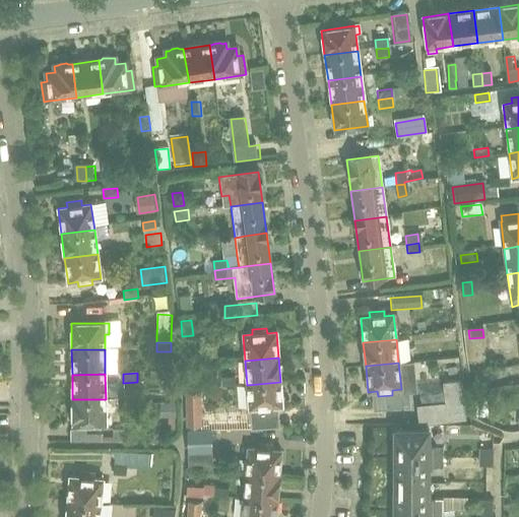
[(239,387),(238,378),(223,379),(224,388),(239,387)]
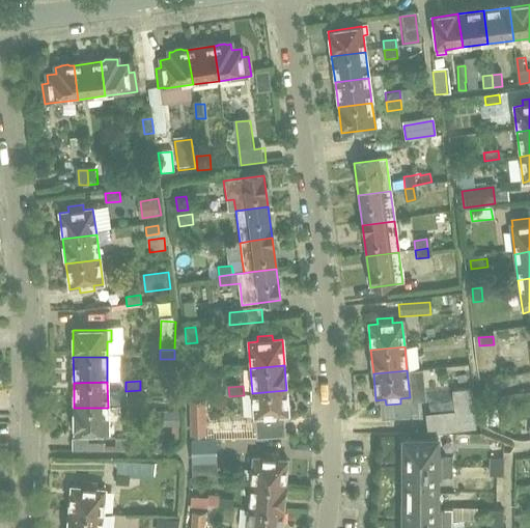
[(219,392),(219,387),(208,387),(210,396),(220,395),(219,392)]
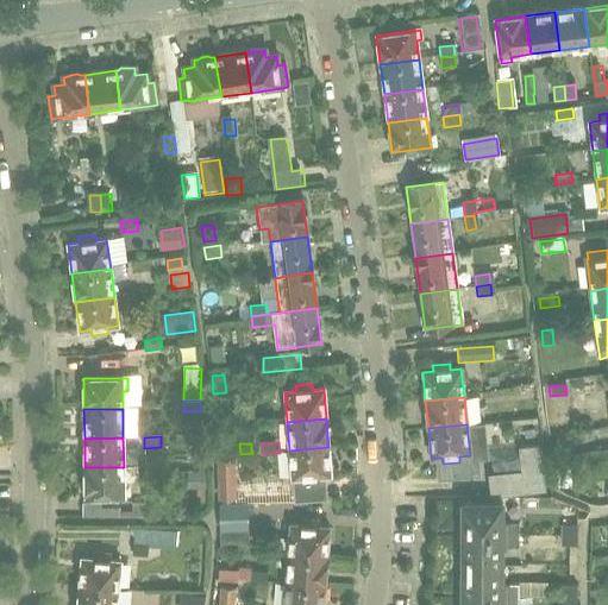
[(328,447),(289,451),(292,479),(302,478),(302,484),(320,483),(319,477),(330,477),(328,447)]
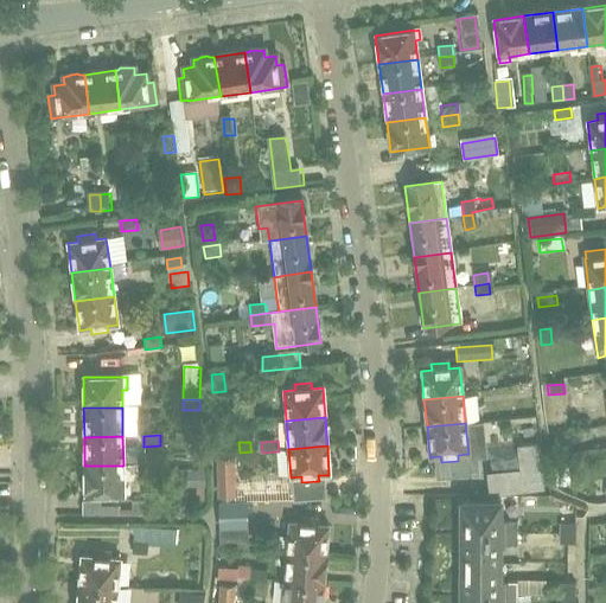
[(605,449),(578,454),(579,463),(605,460),(605,449)]
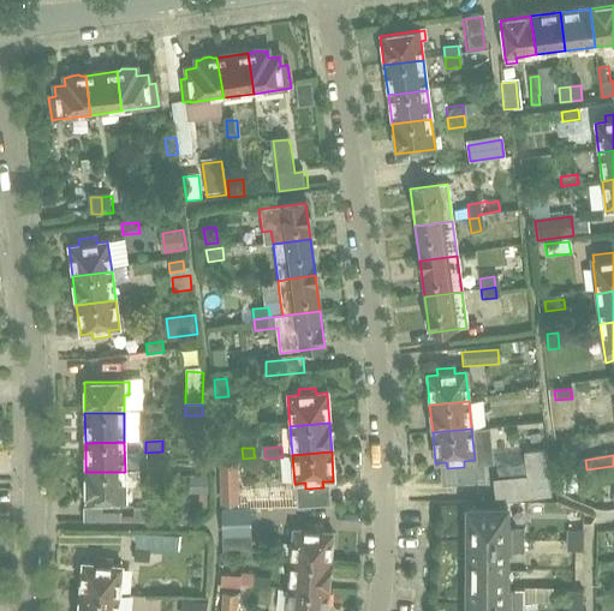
[(220,504),(237,503),(236,465),(219,466),(220,504)]
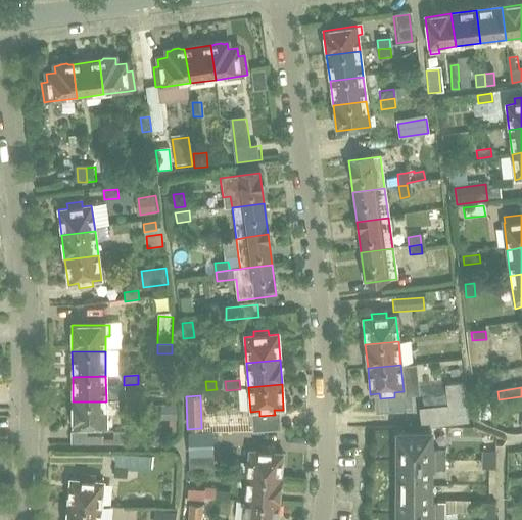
[(139,410),(139,400),(125,400),(125,410),(139,410)]
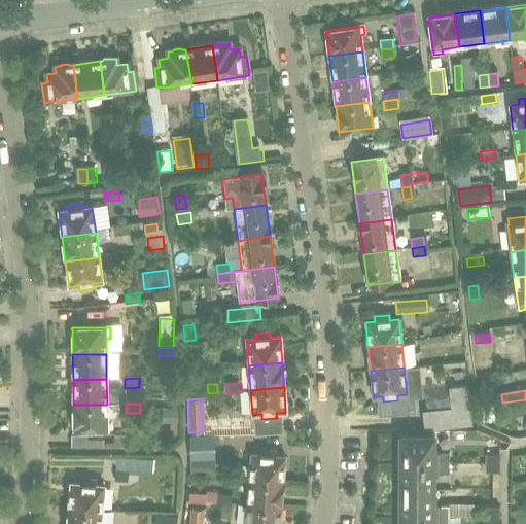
[(107,405),(73,405),(73,430),(107,429),(111,429),(111,421),(107,421),(107,405)]
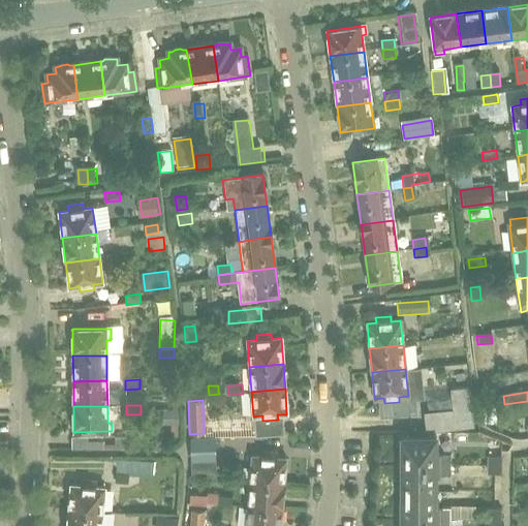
[(178,419),(178,412),(168,412),(161,412),(161,426),(168,426),(177,426),(178,419)]
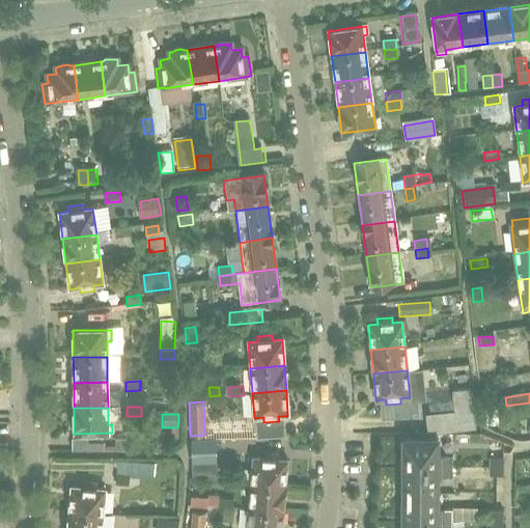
[(128,451),(128,438),(115,438),(115,451),(128,451)]
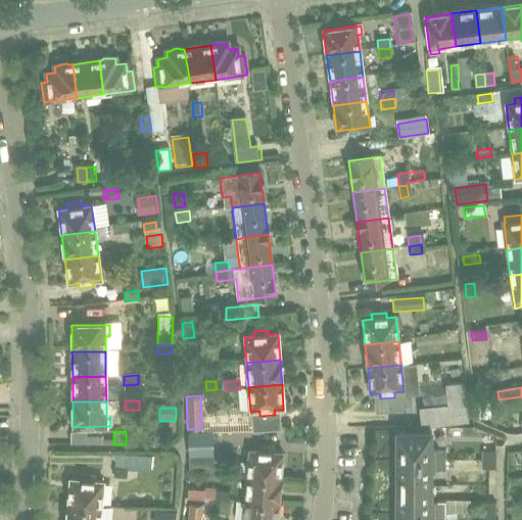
[(444,460),(444,450),(430,450),(430,433),(397,433),(397,459),(438,460),(444,460)]
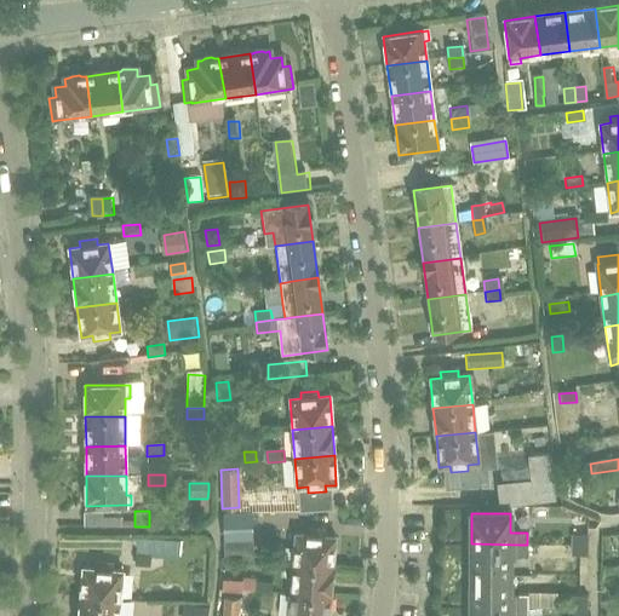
[(224,557),(252,559),(251,514),(223,516),(224,557)]
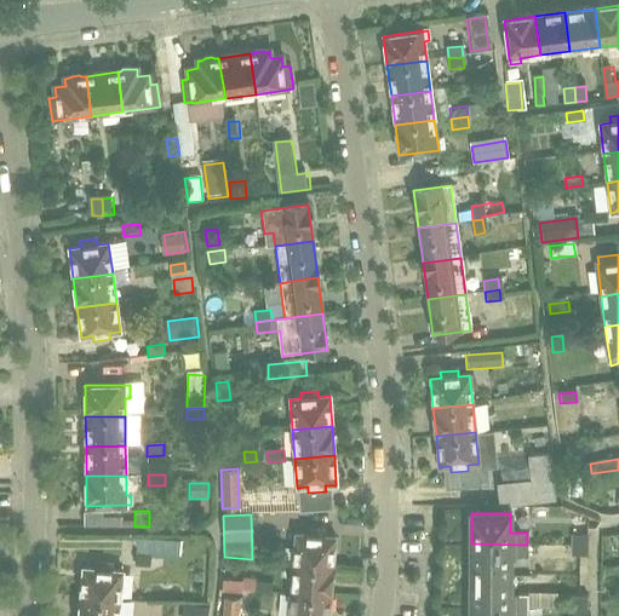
[(122,529),(122,519),(105,519),(105,529),(122,529)]
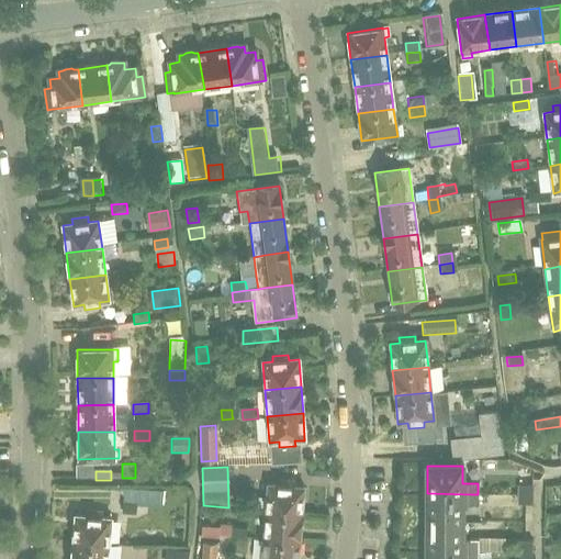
[(266,512),(302,515),(303,489),(293,488),(294,482),(278,481),(278,487),(267,485),(266,512)]
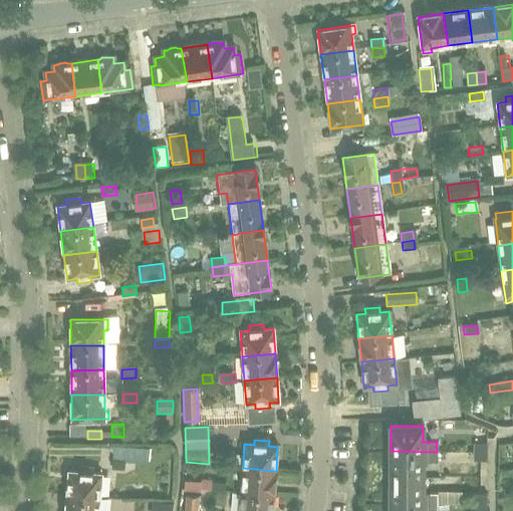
[(474,453),(486,453),(486,444),(474,444),(474,453)]
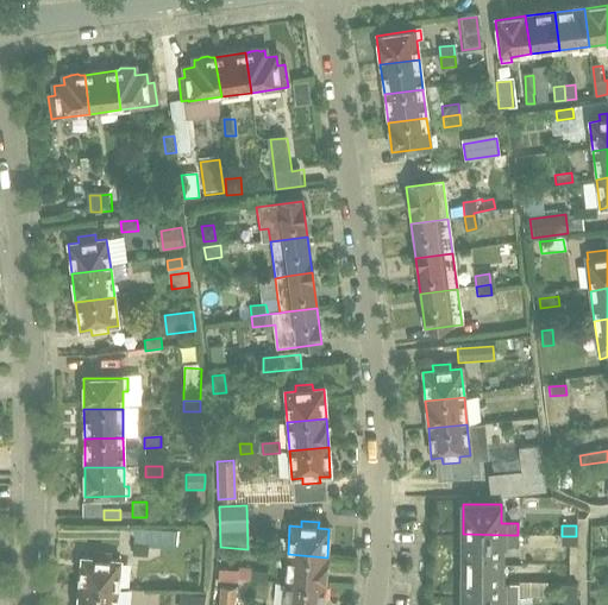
[(162,534),(136,531),(135,558),(151,559),(151,549),(161,550),(162,534)]
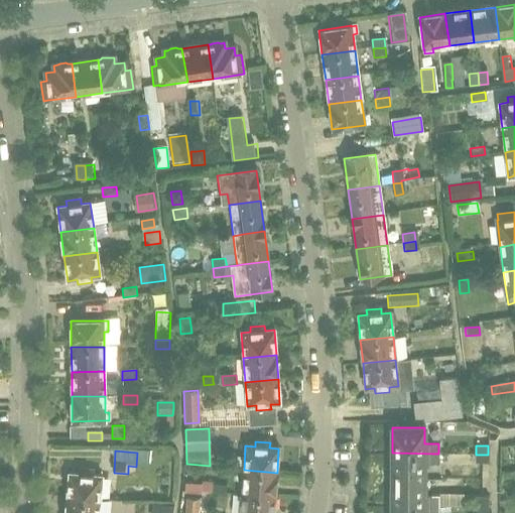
[(438,454),(432,454),(392,453),(392,480),(424,480),(424,465),(438,465),(438,454)]
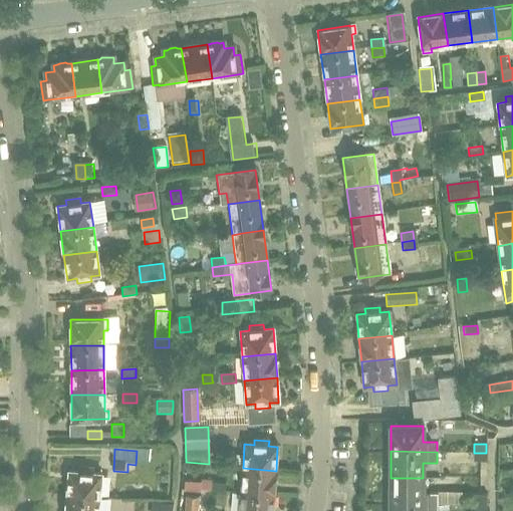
[(486,462),(486,453),(474,453),(474,462),(486,462)]
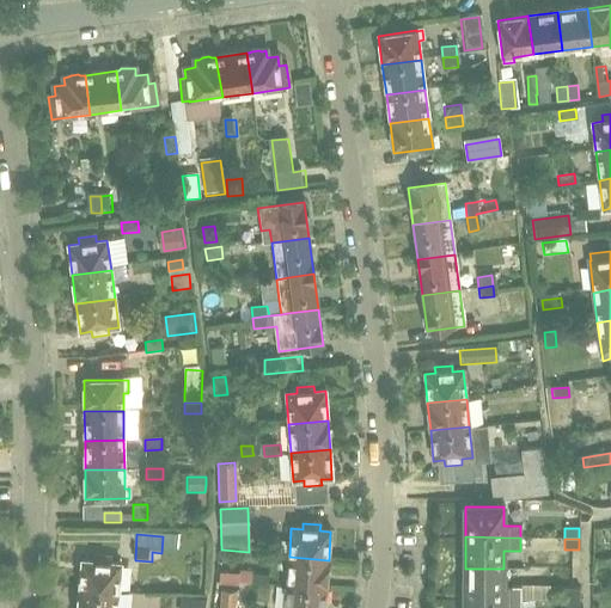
[(79,590),(118,594),(121,565),(110,564),(111,558),(93,557),(93,563),(81,562),(79,590)]
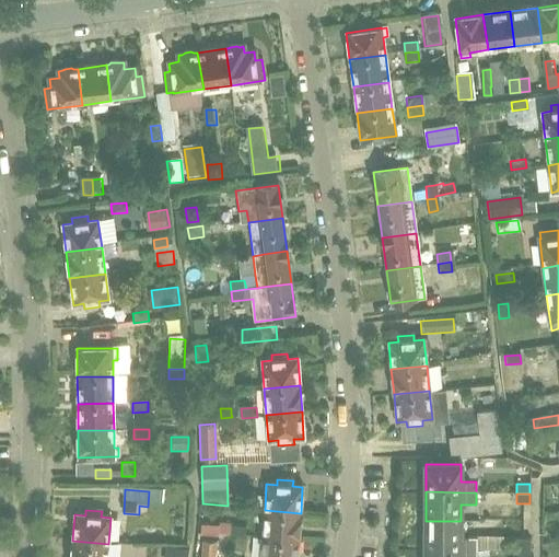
[(299,540),(301,513),(265,510),(263,537),(299,540)]
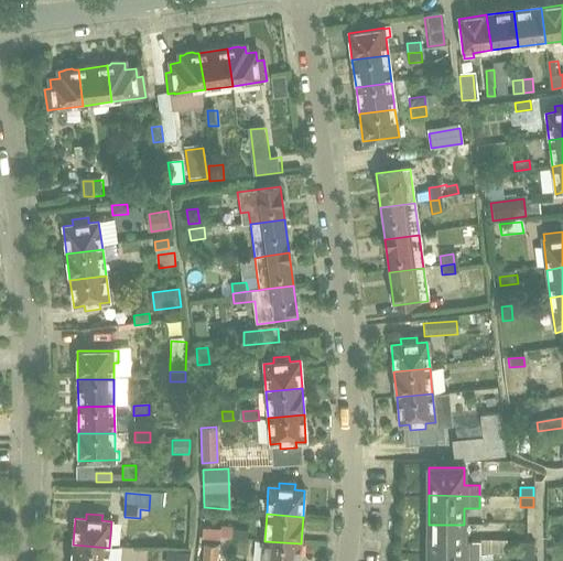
[(429,553),(473,553),(479,553),(488,553),(488,545),(464,545),(464,525),(429,525),(429,553)]
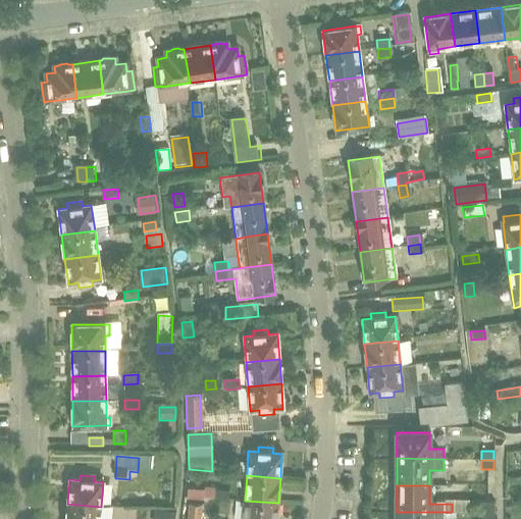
[(187,500),(203,501),(203,500),(203,499),(213,500),(214,488),(204,487),(204,490),(187,489),(187,500)]
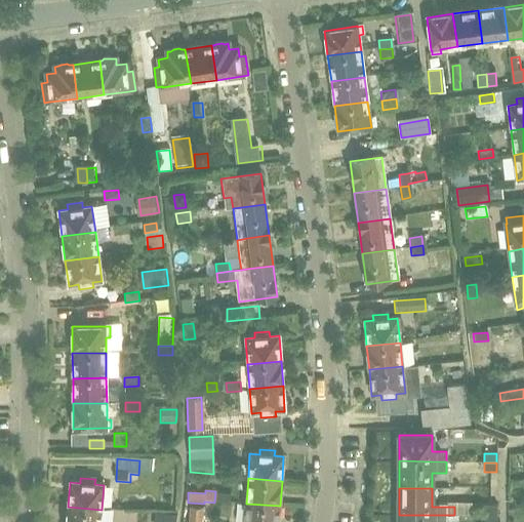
[(233,505),(234,495),(219,494),(218,504),(233,505)]
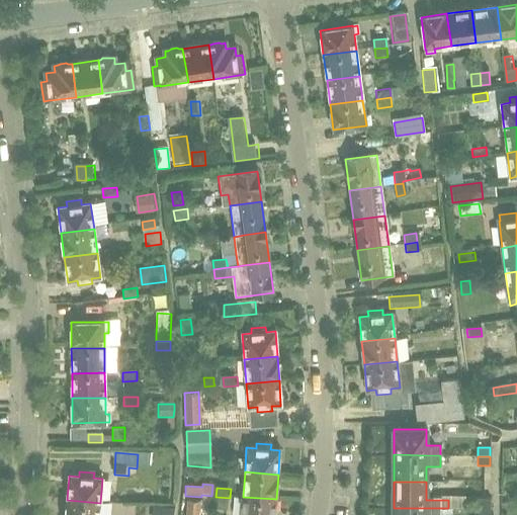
[(274,514),(276,499),(243,497),(241,514),(274,514)]
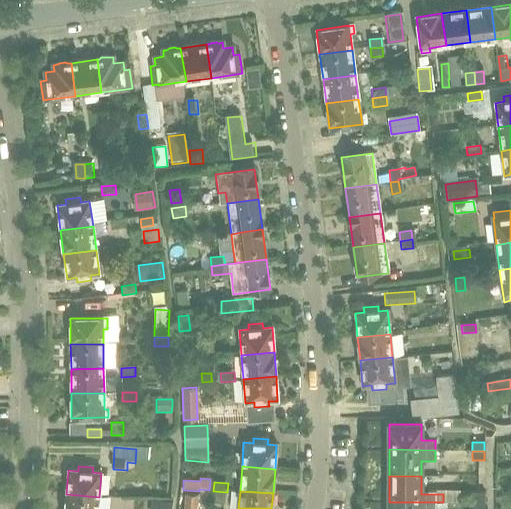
[(97,508),(99,497),(66,494),(64,508),(97,508)]
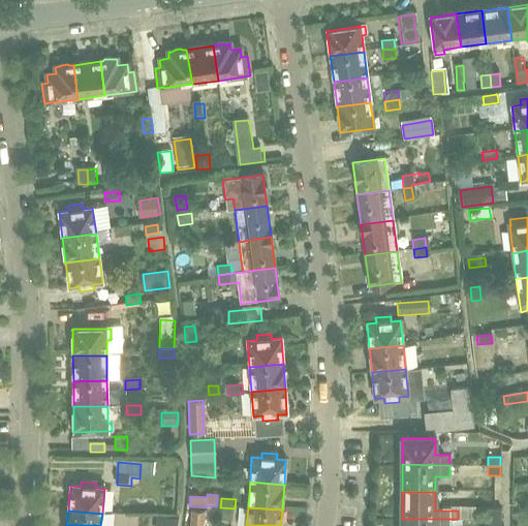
[(488,520),(500,520),(500,511),(488,511),(488,520)]
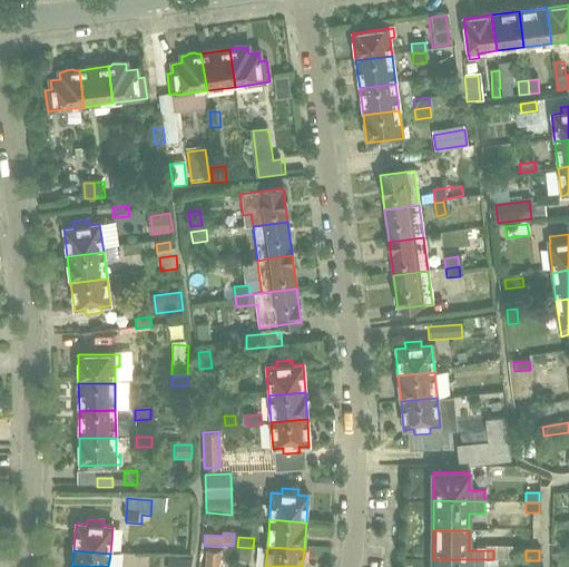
[(221,566),(223,555),(209,554),(207,566),(221,566)]
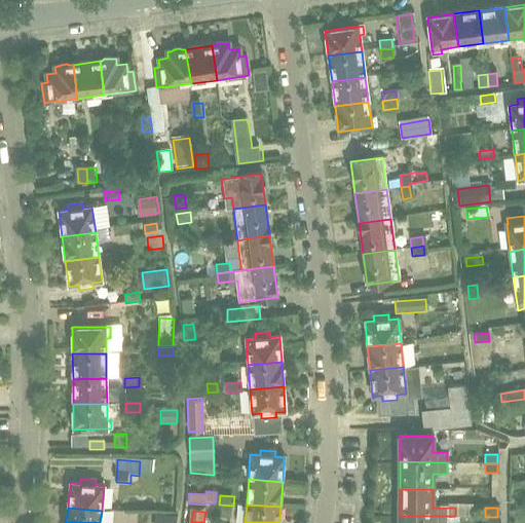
[(176,522),(177,516),(160,514),(159,522),(176,522)]
